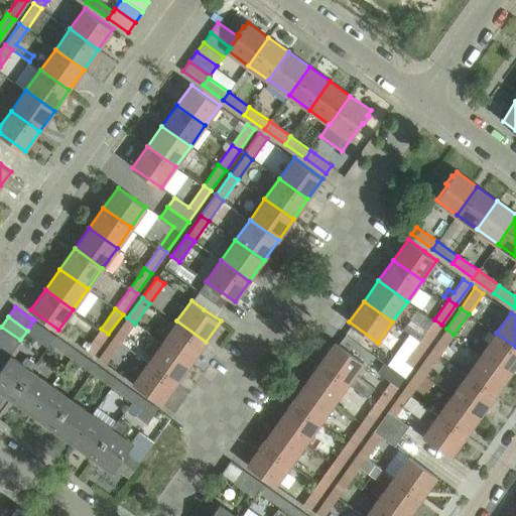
[(121,344),(135,324),(127,317),(113,339),(121,344)]
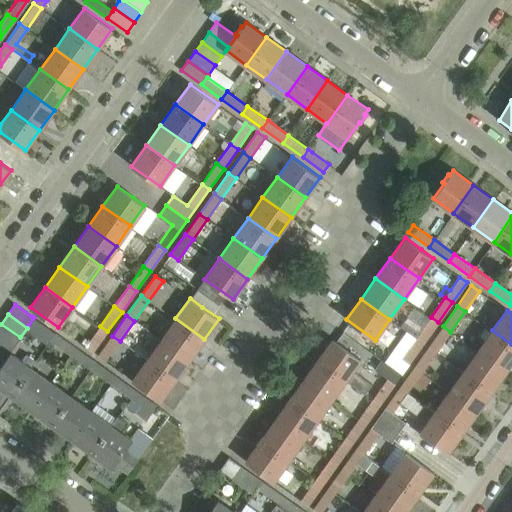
[(55,333),(34,317),(28,326),(49,341),(55,333)]
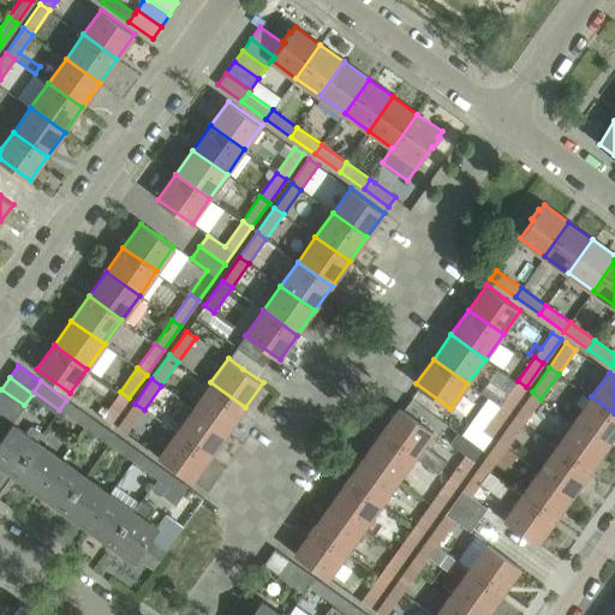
[(508,412),(526,387),(518,381),(505,399),(485,386),(481,392),(500,406),(508,412)]
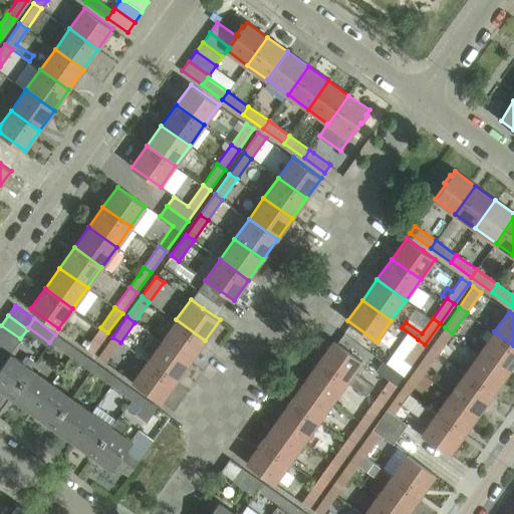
[(190,360),(205,340),(176,319),(162,340),(190,360)]
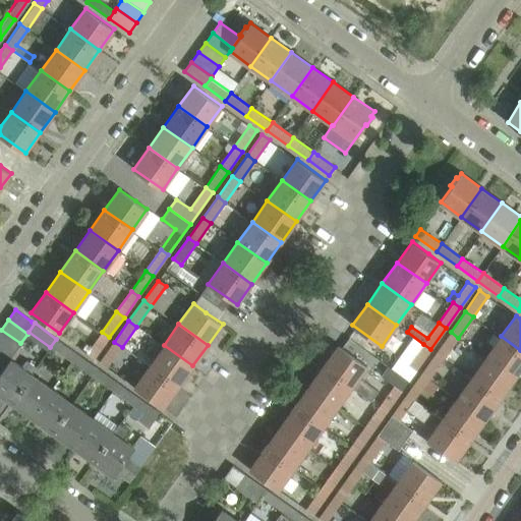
[(20,343),(1,330),(0,331),(0,342),(13,352),(20,343)]
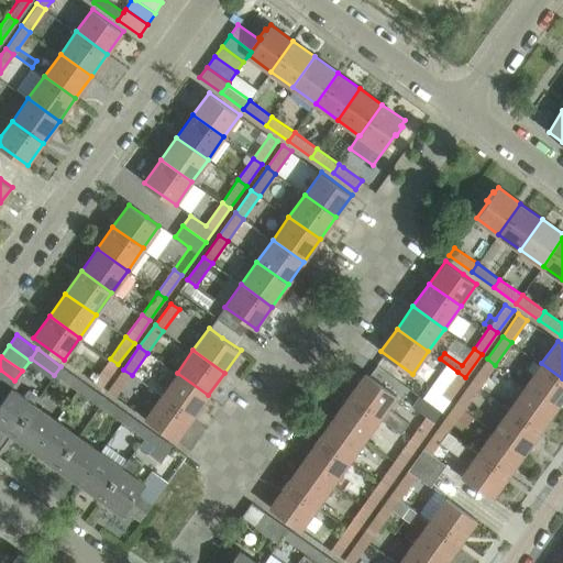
[(102,387),(118,364),(110,359),(95,382),(102,387)]
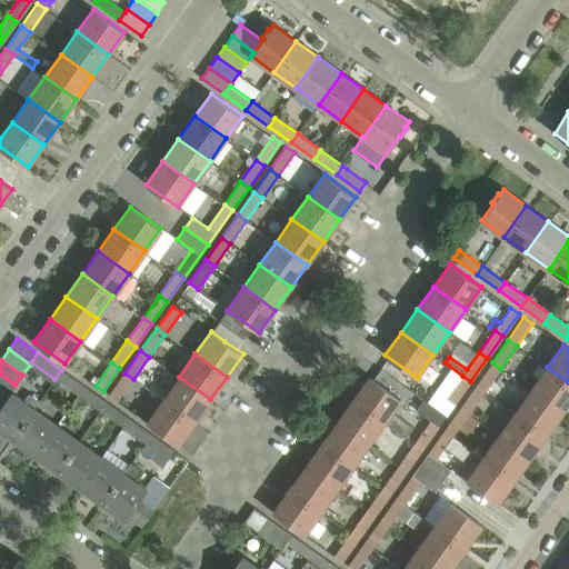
[(485,391),(500,369),(492,362),(476,386),(485,391)]
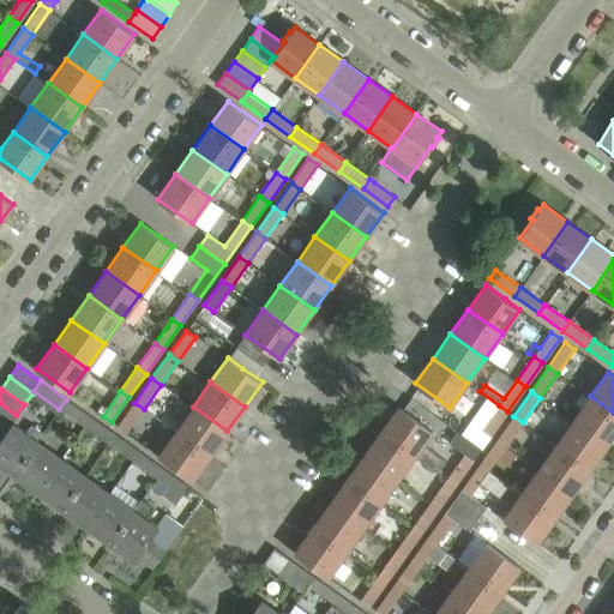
[(607,445),(613,433),(613,413),(590,396),(573,421),(607,445)]
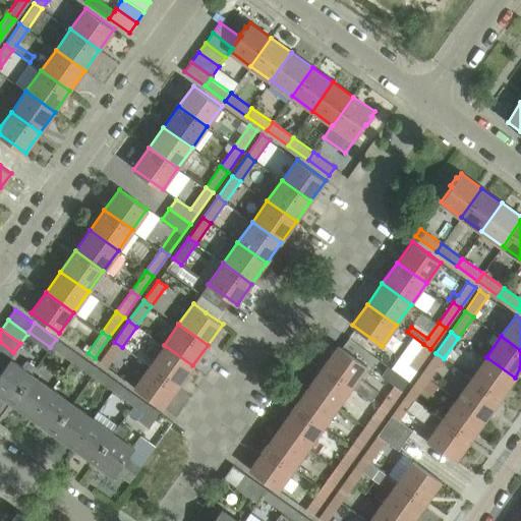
[(77,353),(56,339),(50,347),(71,362),(77,353)]
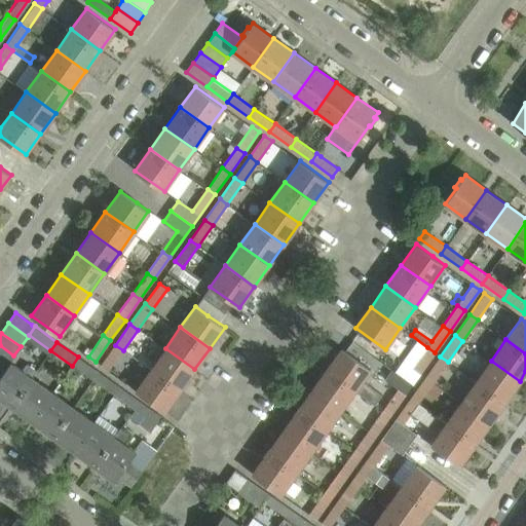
[(13,355),(0,345),(0,361),(6,366),(9,362),(13,355)]
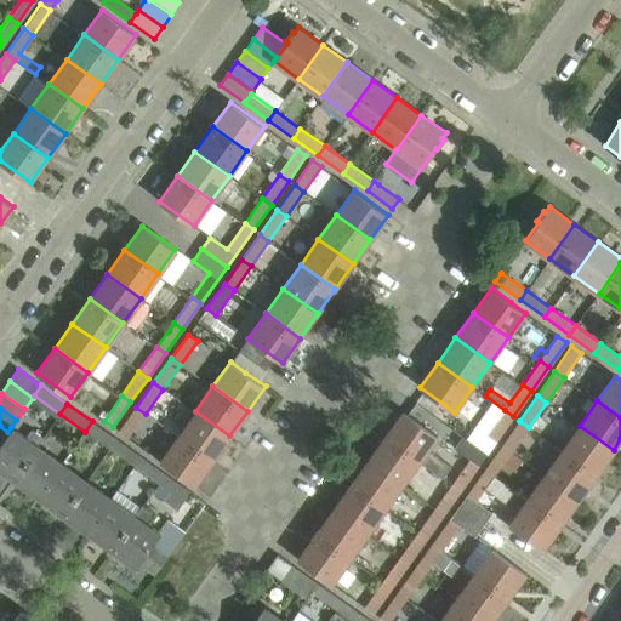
[(129,438),(146,414),(136,408),(119,431),(129,438)]
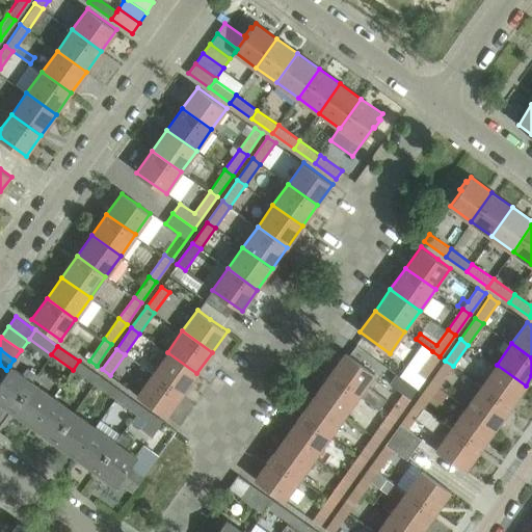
[(345,351),(330,373),(361,394),(375,373),(345,351)]
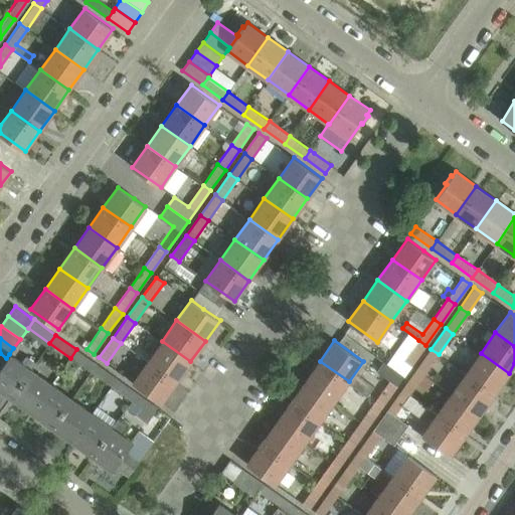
[(403,376),(425,345),(418,340),(396,371),(403,376)]
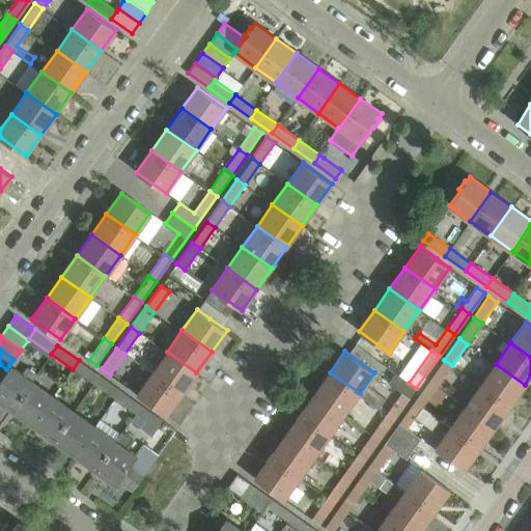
[(182,394),(196,372),(167,352),(151,372),(182,394)]
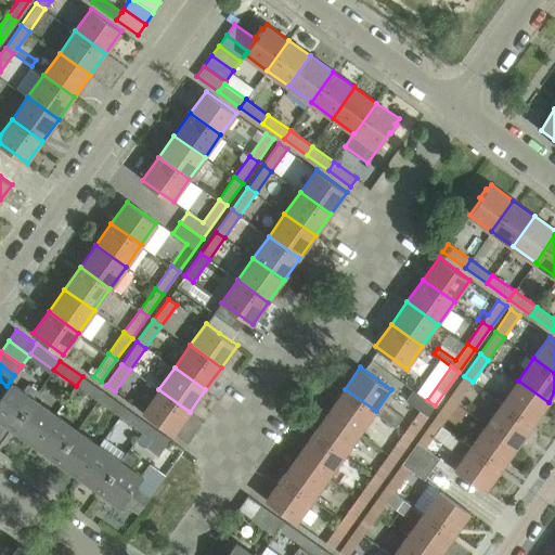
[(103,391),(82,376),(76,386),(97,400),(103,391)]
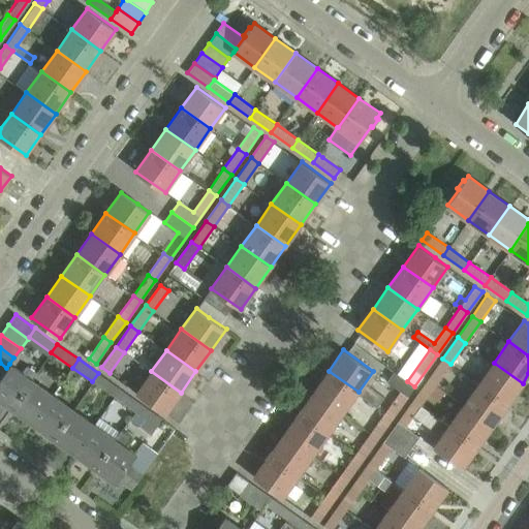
[(435,384),(450,364),(442,359),(428,379),(435,384)]
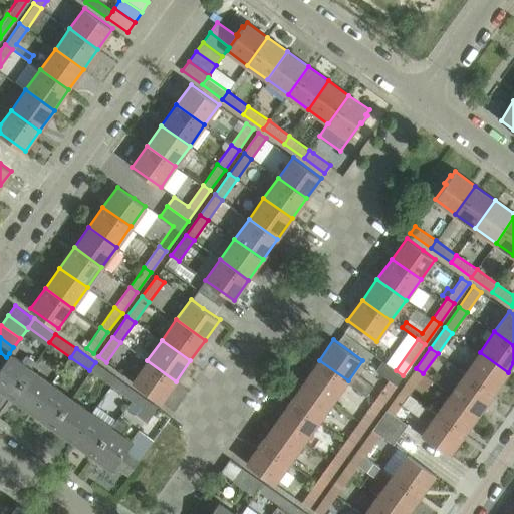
[(493,393),(508,372),(480,352),(470,365),(465,362),(460,369),(465,372),(493,393)]
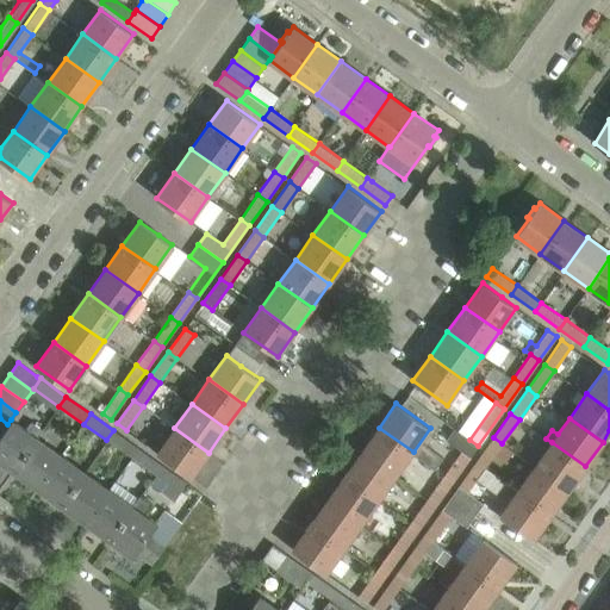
[(0,461),(12,471),(37,437),(42,429),(31,421),(25,429),(11,419),(7,424),(0,434),(0,461)]
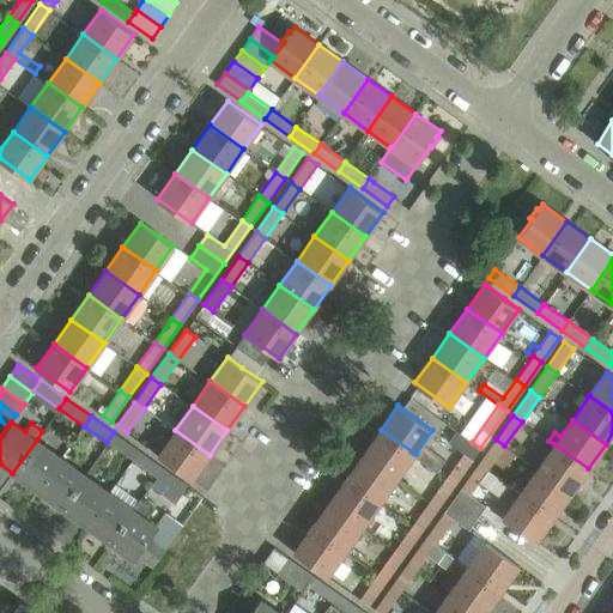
[(192,479),(210,455),(175,430),(158,455),(192,479)]
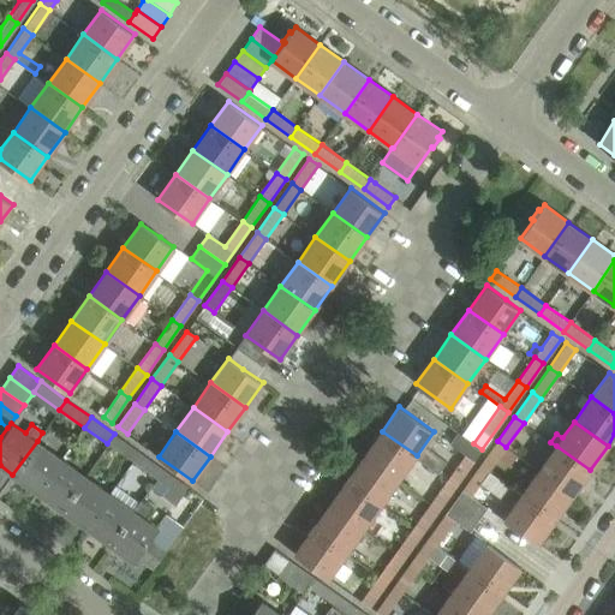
[(417,455),(382,431),(364,455),(399,481),(417,455)]
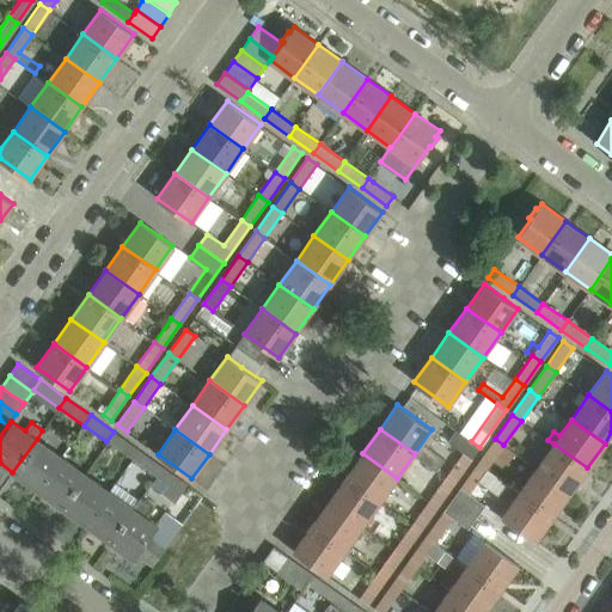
[(453,483),(479,447),(471,441),(454,429),(446,441),(463,452),(445,477),(453,483)]
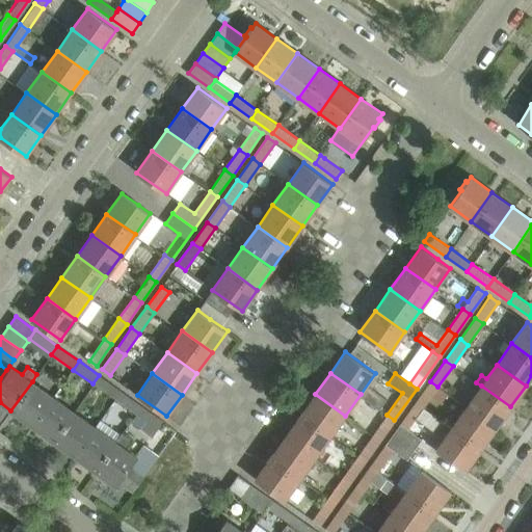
[(120,390),(99,375),(92,383),(113,399),(120,390)]
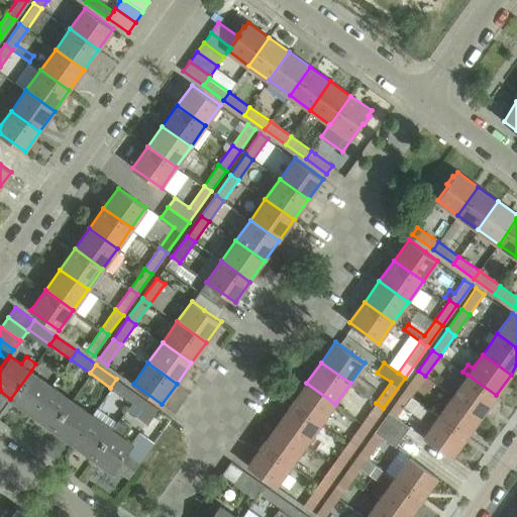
[(31,413),(52,385),(31,371),(10,399),(31,413)]
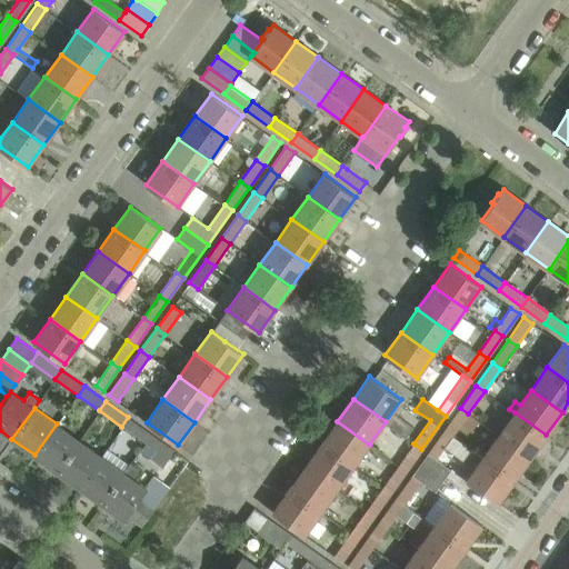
[(452,436),(468,413),(460,408),(445,430),(452,436)]
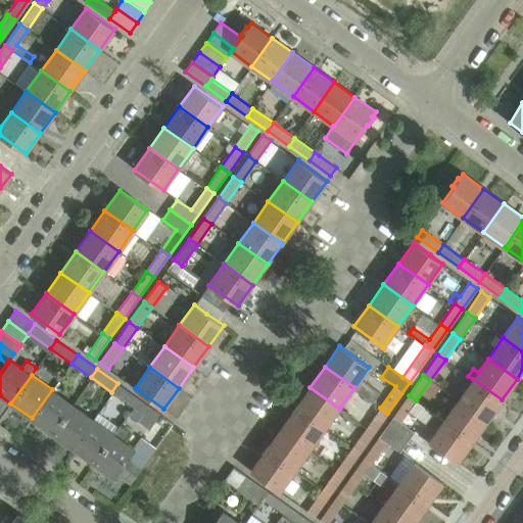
[(486,421),(502,399),(473,379),(458,400),(486,421)]
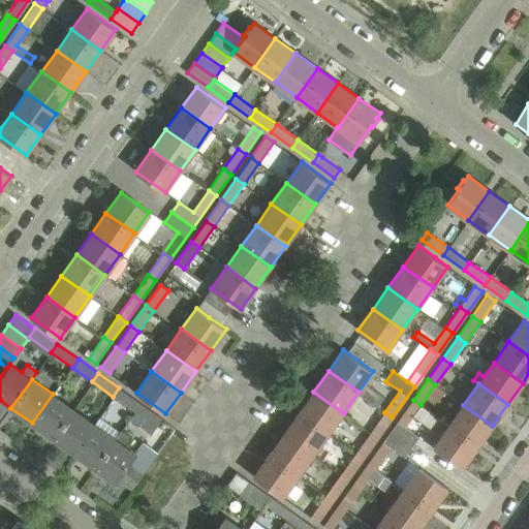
[(141,403),(119,387),(113,397),(134,412),(141,403)]
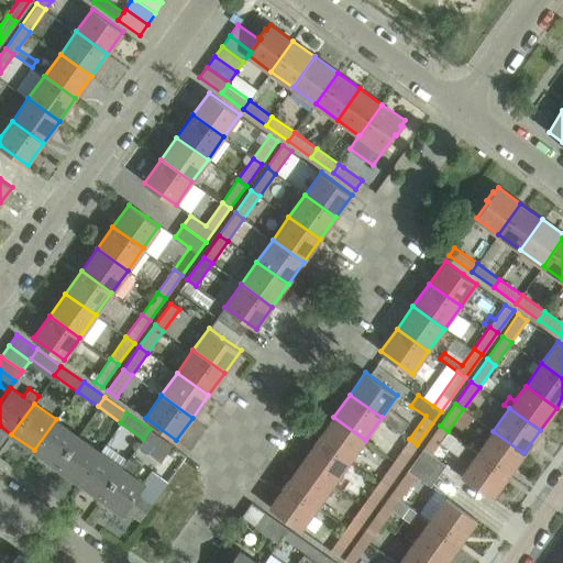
[(365,440),(333,417),(318,440),(350,462),(365,440)]
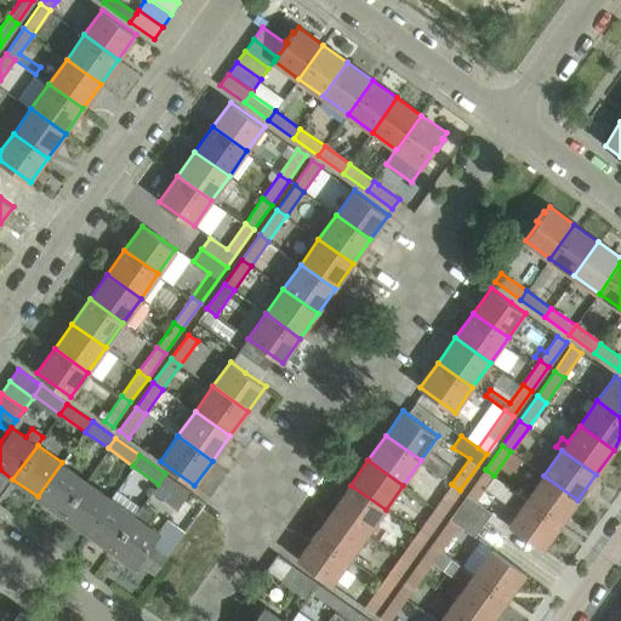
[(62,514),(86,480),(62,462),(38,496),(62,514)]
